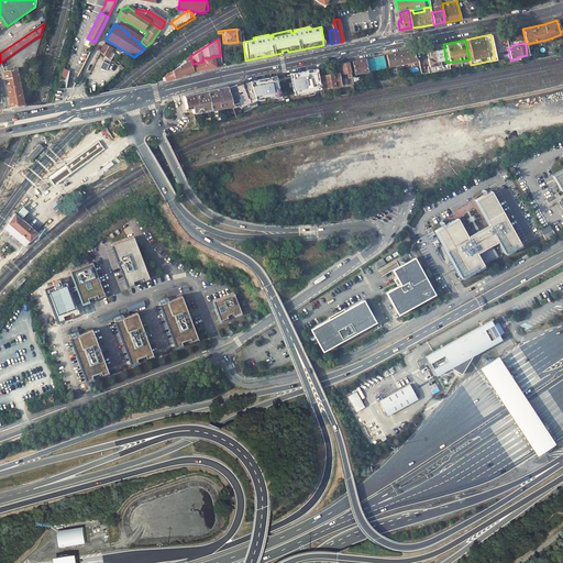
[(109,54),(112,48),(103,44),(99,53),(105,56),(110,61),(112,56),(109,54)]
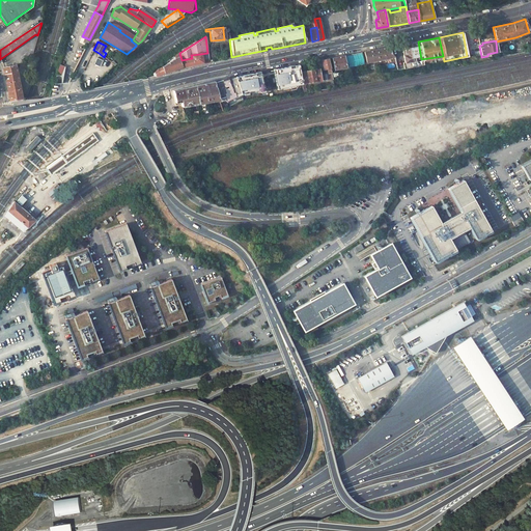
[(404,54),(402,55),(403,62),(401,62),(402,68),(422,64),(421,59),(418,42),(402,44),(404,54)]
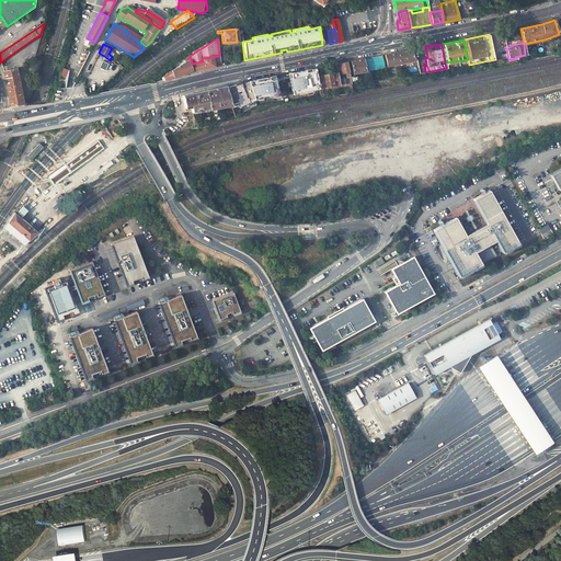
[(411,49),(384,54),(386,65),(384,65),(384,67),(385,75),(390,75),(389,68),(388,65),(415,59),(411,49)]
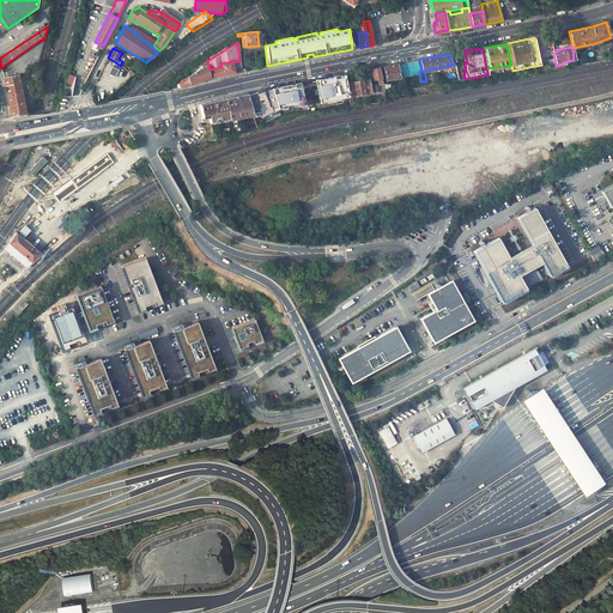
[(417,60),(396,64),(399,77),(419,73),(419,71),(417,60)]
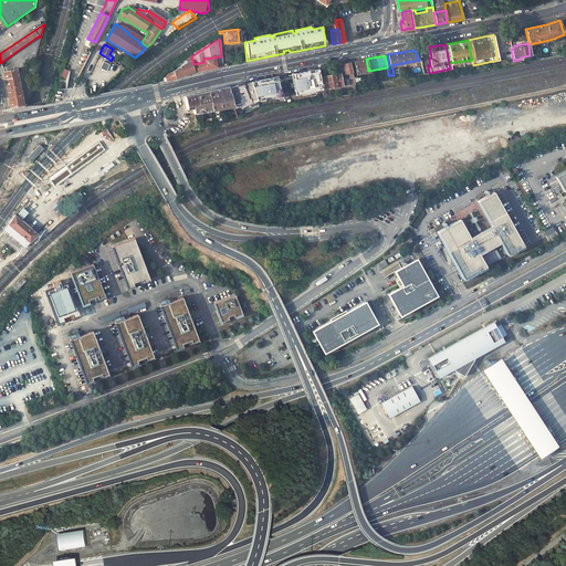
[(105,56),(98,69),(105,72),(111,61),(105,56)]
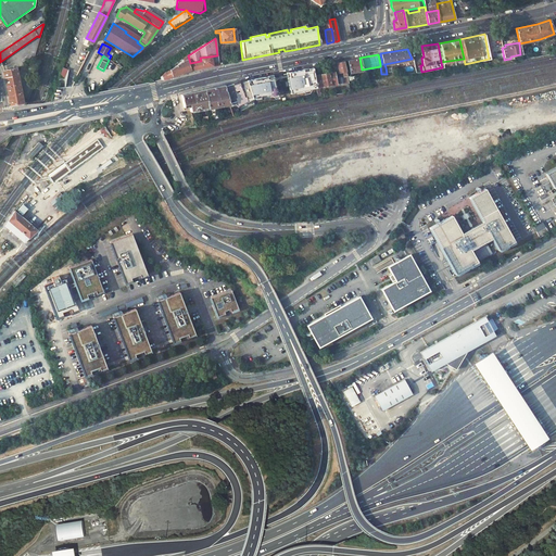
[(209,66),(212,65),(210,57),(200,58),(201,61),(202,67),(209,66)]
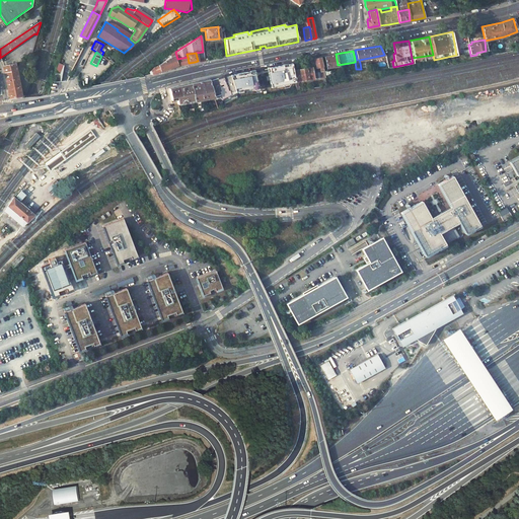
[(323,57),(326,67),(338,65),(336,54),(323,57)]
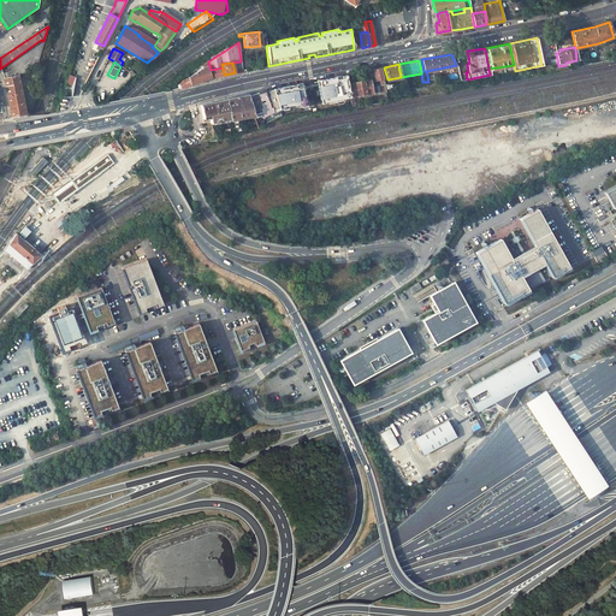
[(177,88),(181,88),(195,83),(211,77),(208,71),(206,65),(205,65),(205,66),(202,67),(188,77),(182,80),(176,86),(177,88)]
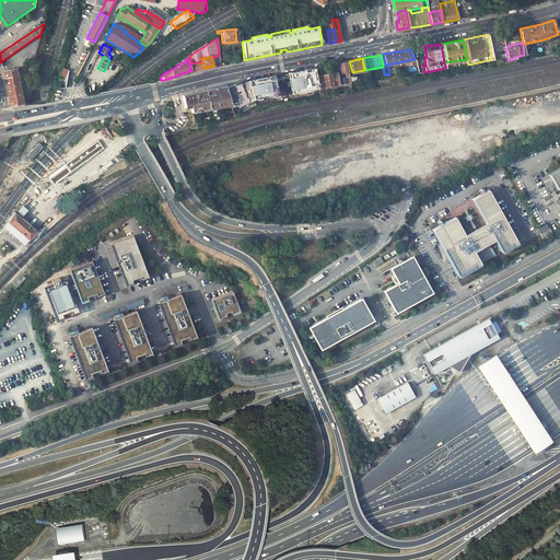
[(340,73),(343,72),(343,76),(340,76),(341,77),(342,82),(345,82),(345,83),(350,82),(350,81),(349,77),(346,61),(338,63),(340,73)]
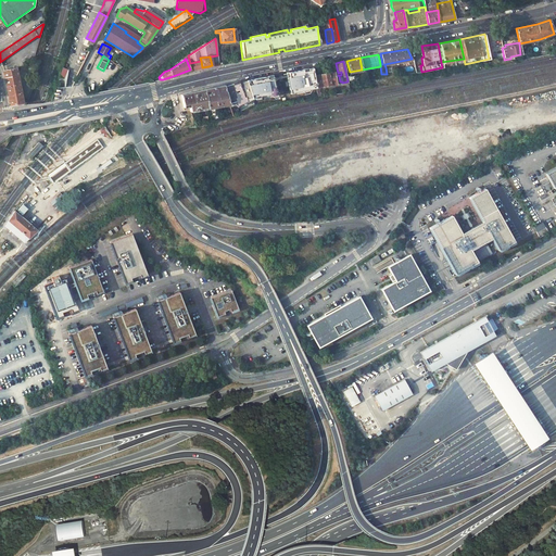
[(15,68),(3,71),(10,105),(23,103),(15,68)]
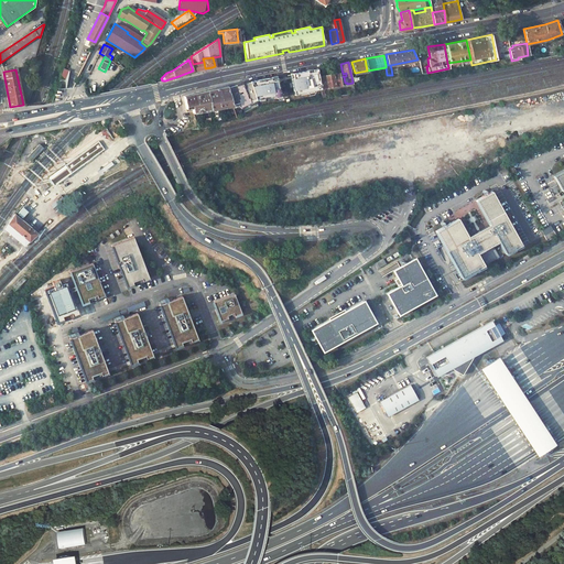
[(65,88),(64,80),(67,71),(62,69),(57,83),(58,84),(58,89),(62,88),(65,88)]
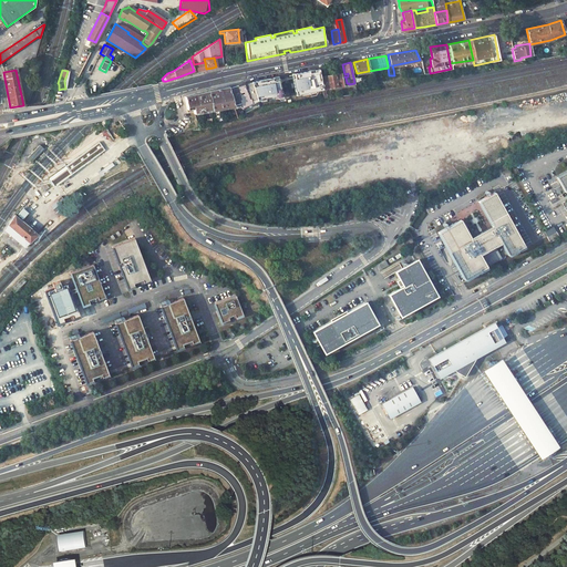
[(339,72),(319,76),(320,83),(321,89),(347,84),(347,83),(346,78),(340,78),(339,72)]
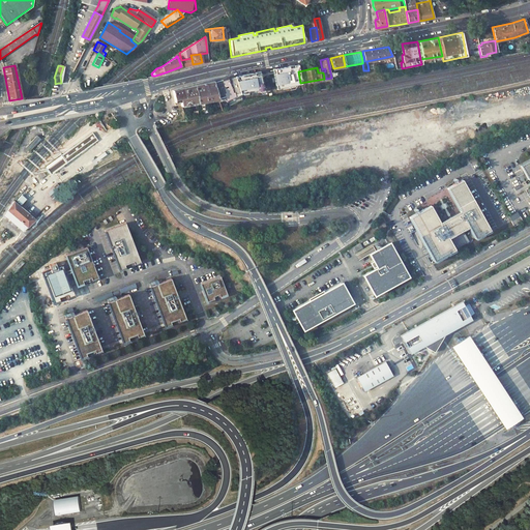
[(212,81),(217,97),(224,96),(225,100),(234,96),(235,102),(241,99),(236,76),(212,81)]
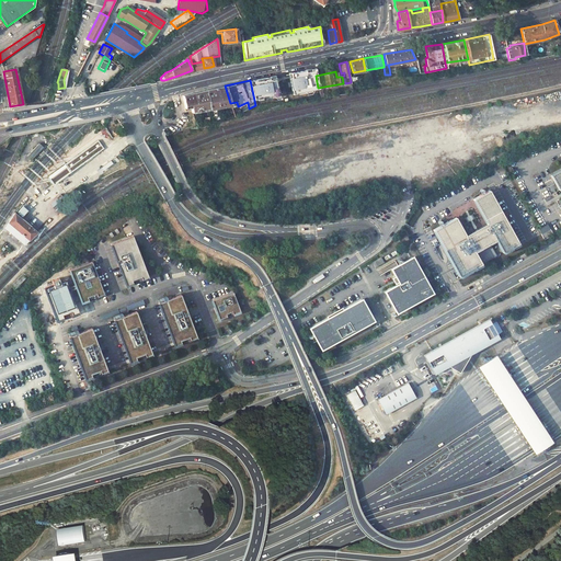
[(317,82),(283,89),(285,99),(289,99),(289,101),(319,95),(318,88),(317,82)]
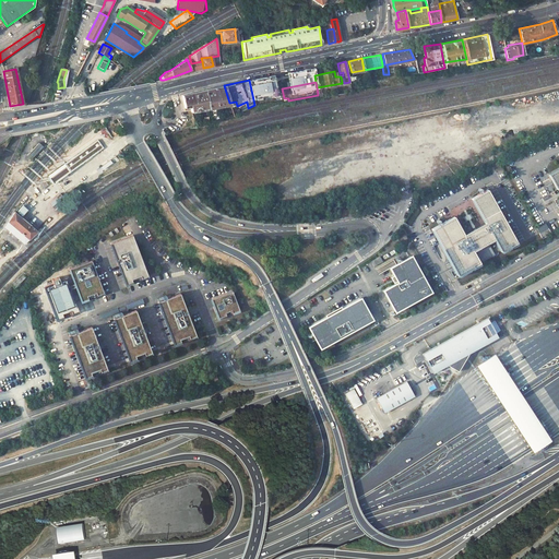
[(204,88),(209,108),(229,104),(229,103),(224,85),(204,88)]
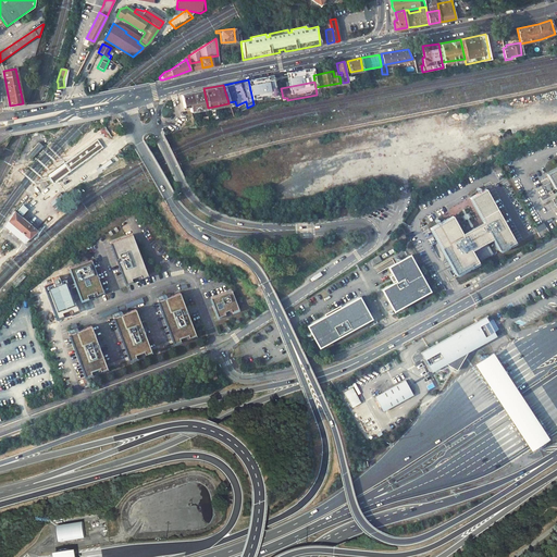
[(208,108),(203,88),(181,95),(184,110),(189,109),(189,111),(208,108)]
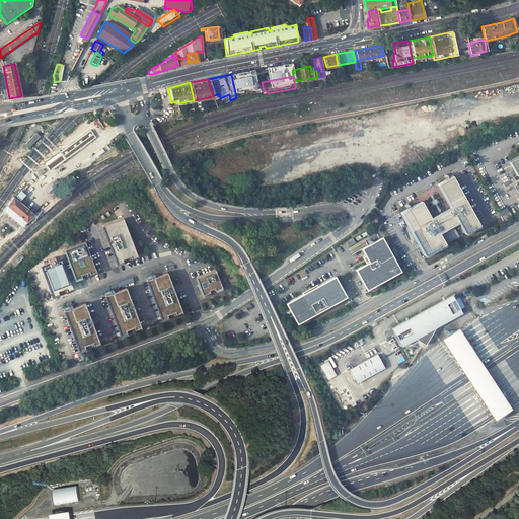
[(247,89),(235,91),(237,97),(249,95),(247,89)]
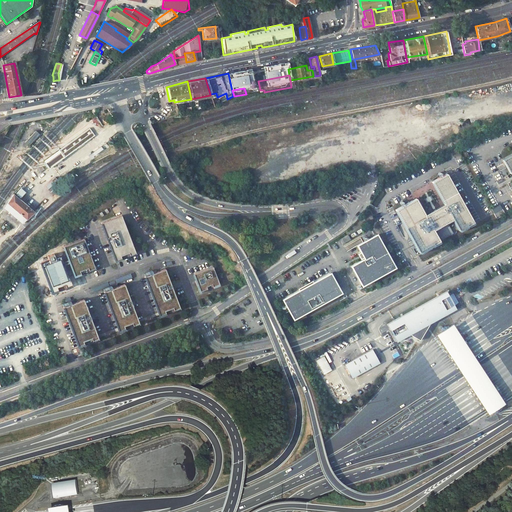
[(95,135),(89,128),(44,161),(49,168),(95,135)]
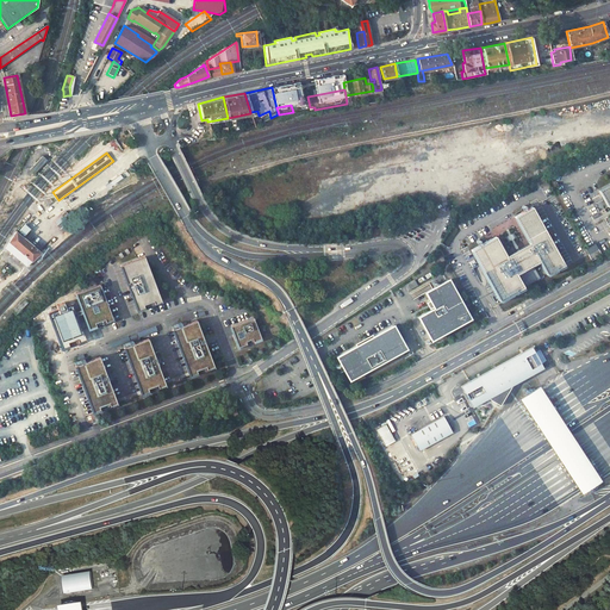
[(43,156),(30,170),(35,174),(48,160),(43,156)]
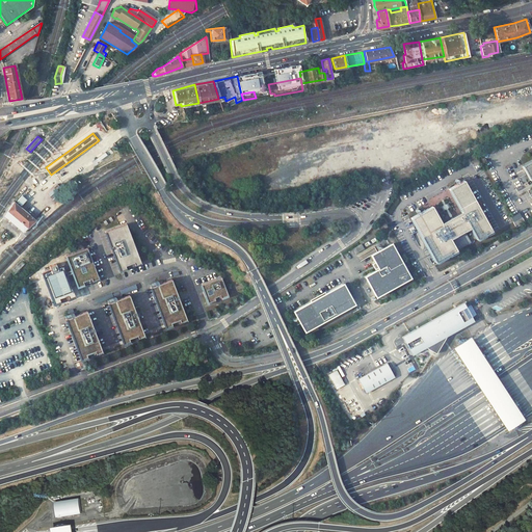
[(106,153),(97,158),(99,161),(108,156),(106,153)]
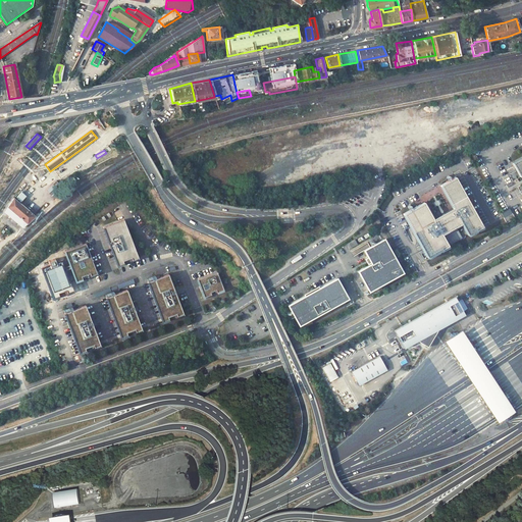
[(521,158),(513,163),(521,177),(521,176),(521,158)]
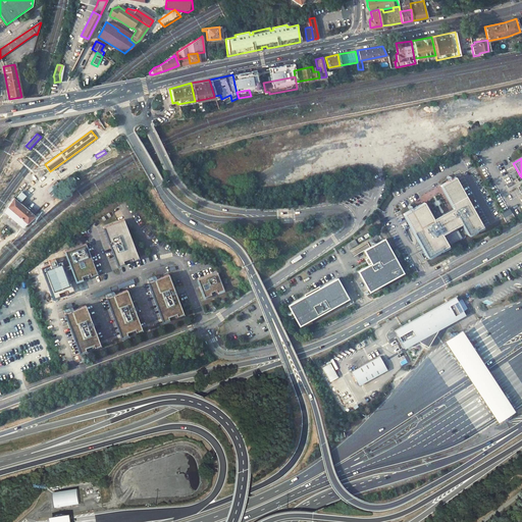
[(424,201),(403,212),(412,228),(426,256),(448,245),(441,233),(461,223),(467,235),(482,226),(455,176),(440,185),(453,207),(432,218),(424,201)]
